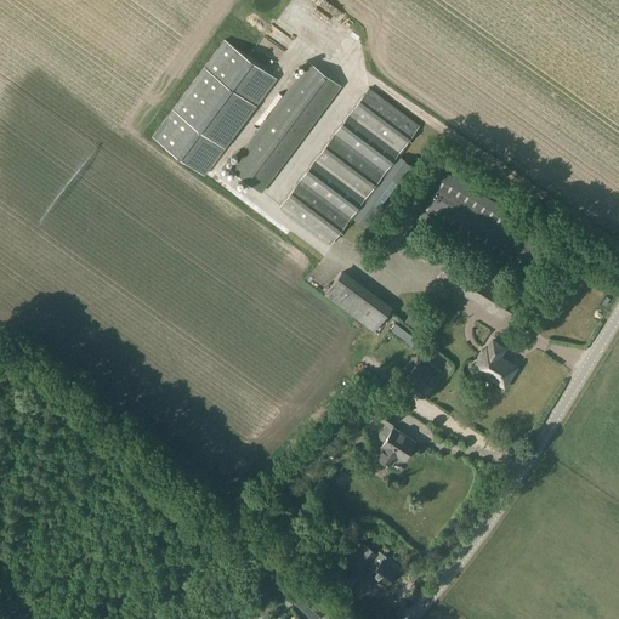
[(280,45),(266,64),(284,78),(297,61),(289,55),(301,40),(271,17),(261,30),(280,45)]
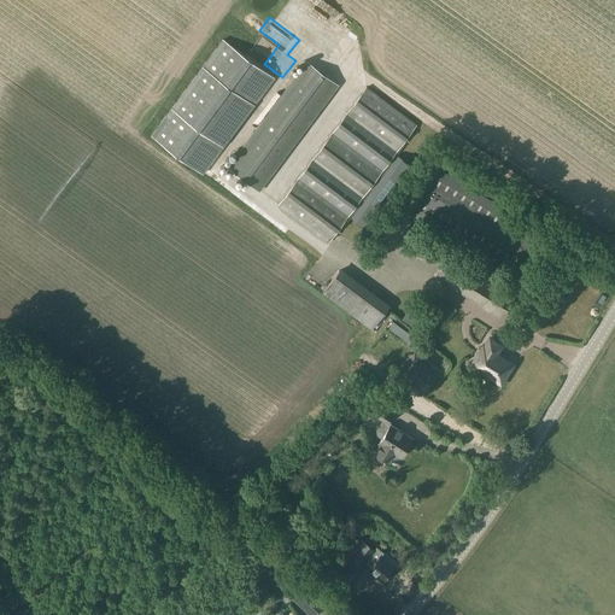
[(154,139),(154,140),(195,170),(206,177),(277,81),(226,42),(154,139)]
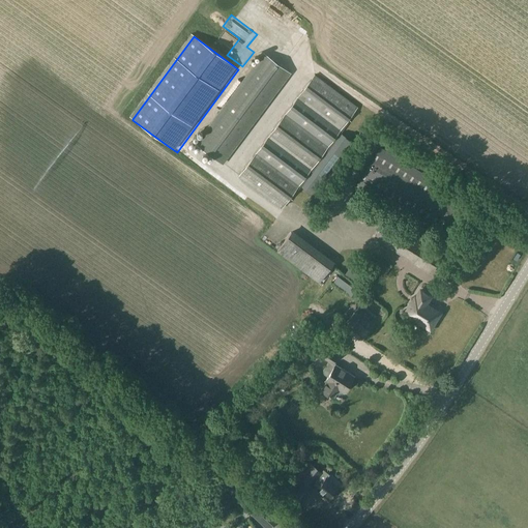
[(266,56),(199,147),(225,167),(292,76),(266,56)]
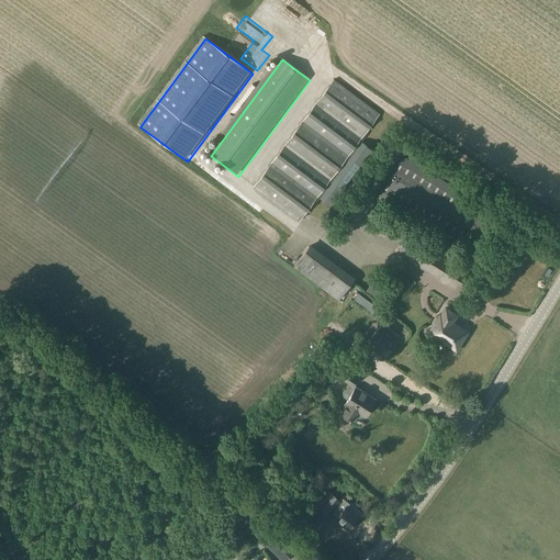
[(336,82),(257,189),(300,222),(380,115),(336,82)]
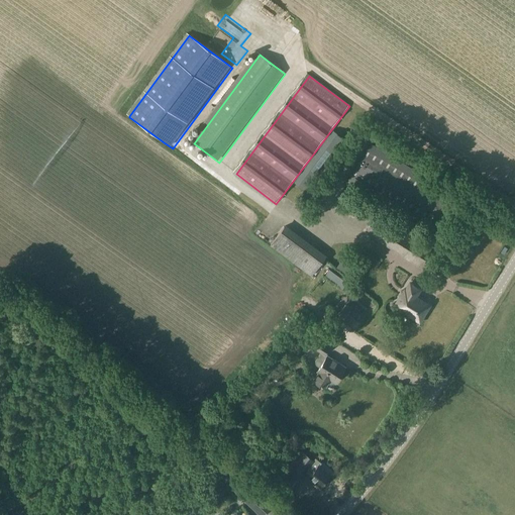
[(462,201),(373,145),(349,182),(440,237),(462,201)]
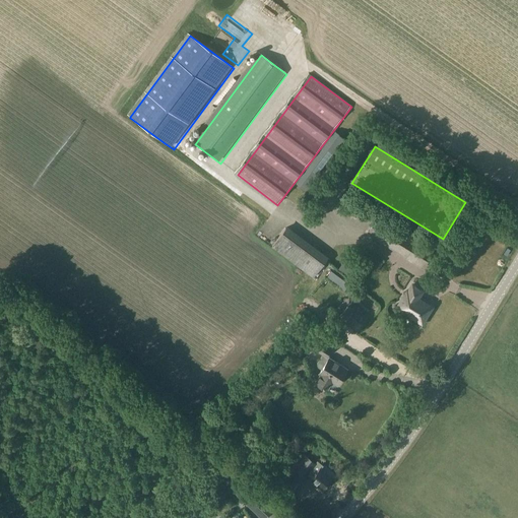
[(296,210),(306,214),(308,209),(298,205),(296,210)]
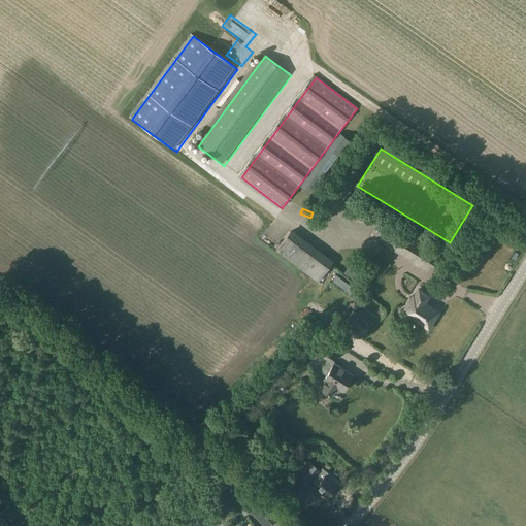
[(386,221),(374,239),(430,273),(441,256),(386,221)]
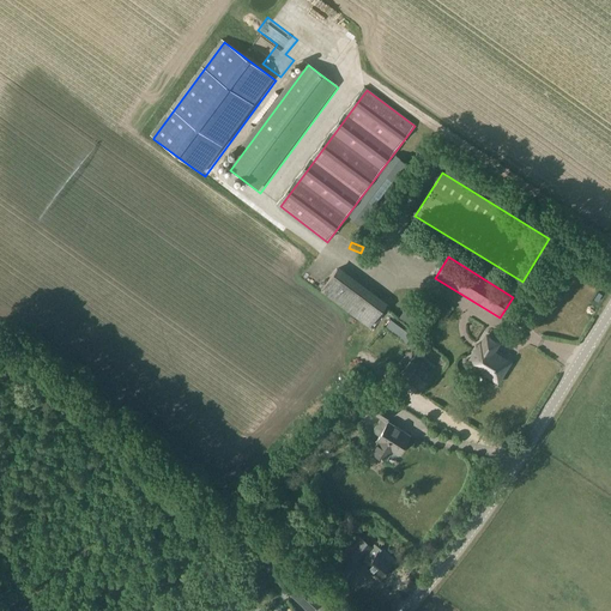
[(388,306),(340,270),(324,292),(371,328),(388,306)]
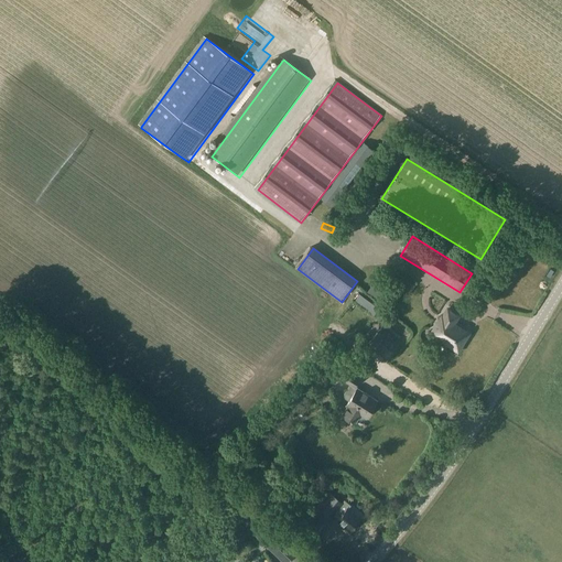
[(523,263),(531,270),(538,263),(531,256),(523,263)]
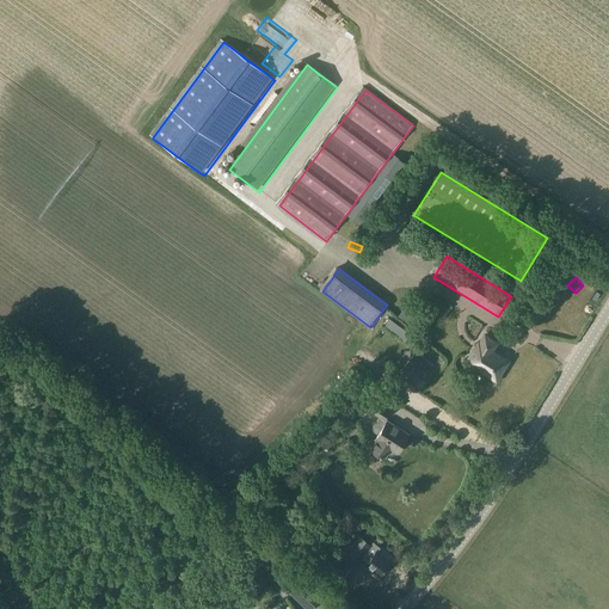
[(438,297),(432,306),(441,312),(447,303),(438,297)]
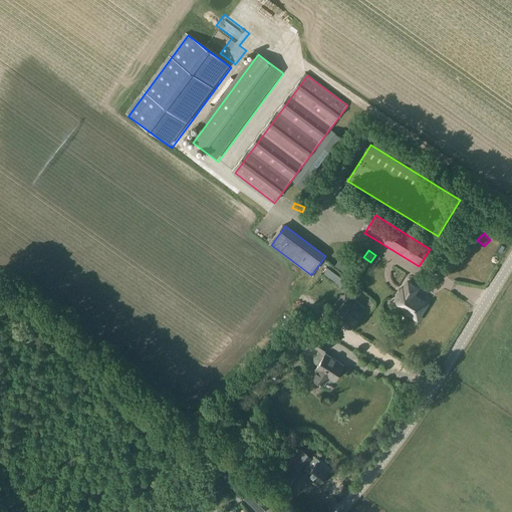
[(474,271),(483,257),(475,251),(465,266),(474,271)]
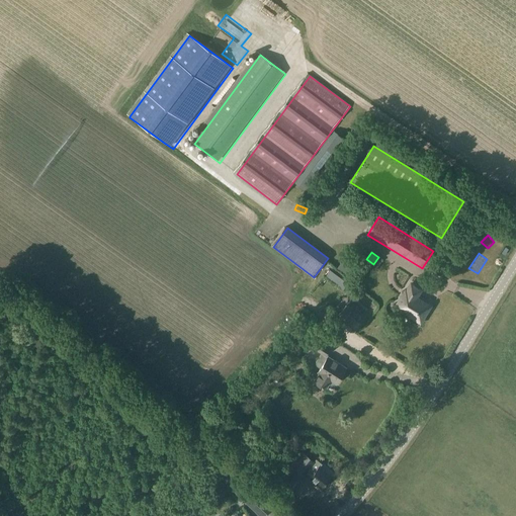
[(333,267),(326,276),(344,290),(347,287),(332,275),(336,269),(333,267)]
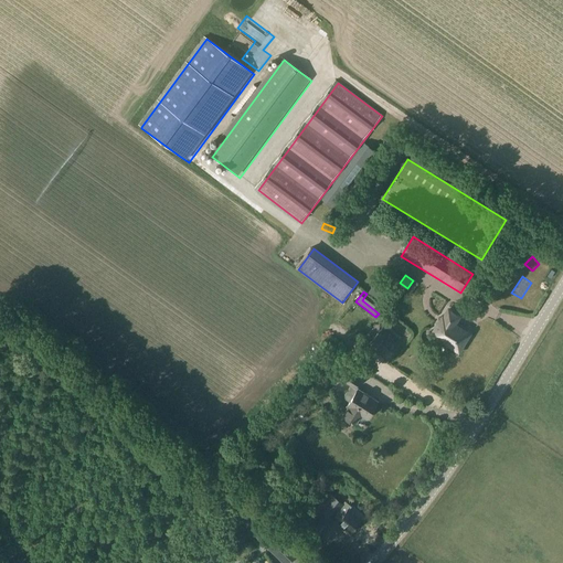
[(450,344),(463,351),(471,337),(456,327),(460,320),(449,314),(446,320),(445,320),(433,338),(448,348),(450,344)]
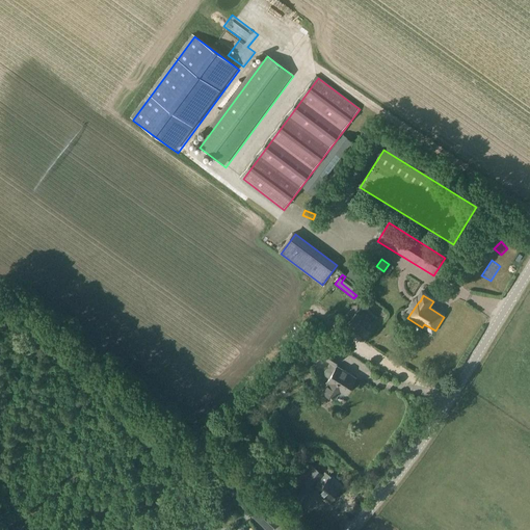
[(377,325),(362,312),(349,327),(365,341),(377,325)]
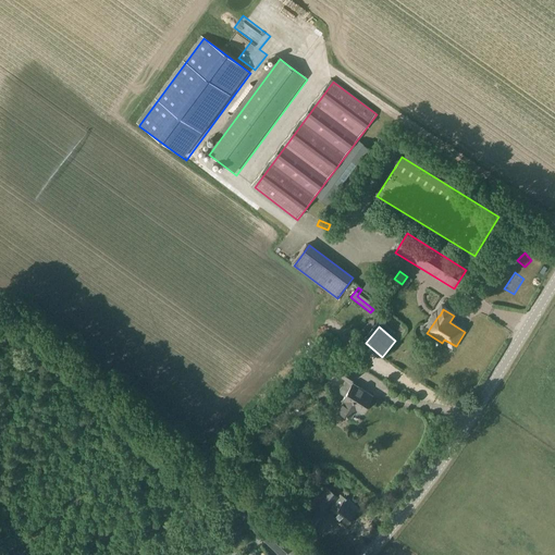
[(337,375),(352,384),(357,377),(343,367),(337,375)]
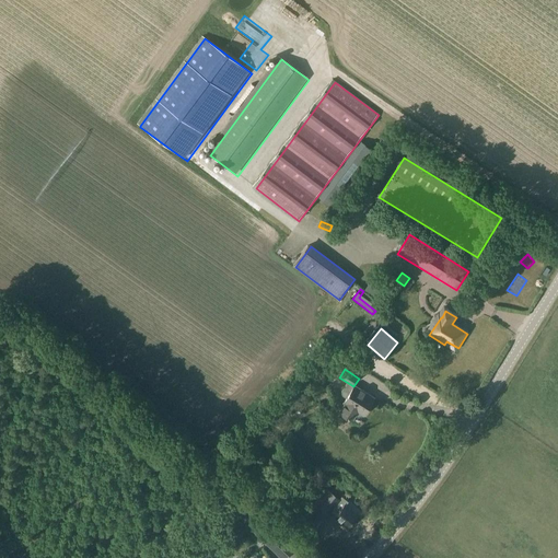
[(376,402),(359,390),(348,405),(349,406),(344,414),(355,422),(357,419),(365,417),(376,402)]
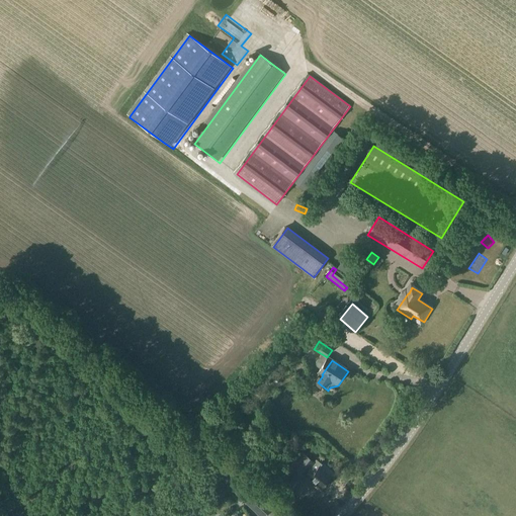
[(278,389),(274,397),(281,400),(285,392),(278,389)]
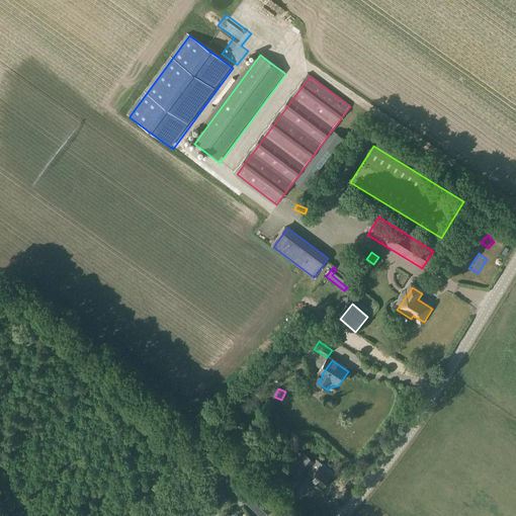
[(351,473),(361,461),(353,455),(344,465),(351,473)]
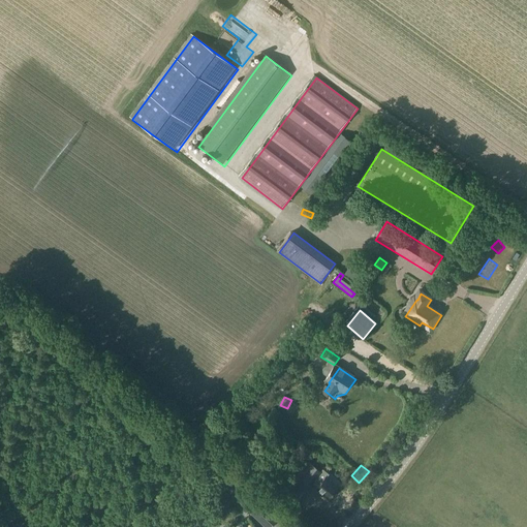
[(323,475),(314,467),(300,484),(310,491),(317,482),(322,486),(318,490),(331,500),(340,489),(328,478),(331,475),(327,471),(323,475)]
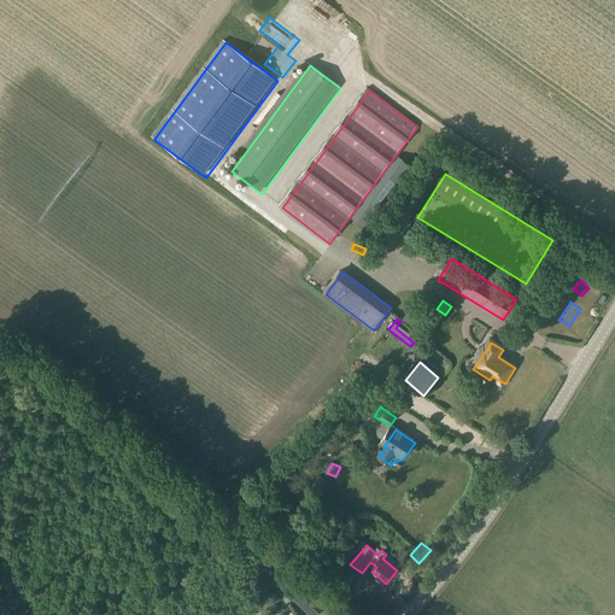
[(318,614),(327,607),(306,587),(294,599),(310,614),(318,614)]
